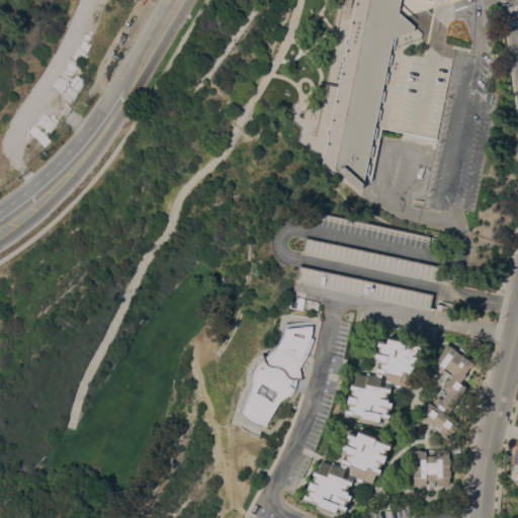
[(454,0),(454,19),(450,20),(448,24),(445,42),(456,45),(437,139),(382,127),(371,180),(369,181),(367,191),(362,187),(358,189),(346,178),(342,182),(322,165),(328,135),(327,134),(328,127),(330,126),(343,62),(341,60),(342,54),(345,54),(346,45),(345,42),(346,37),(348,36),(355,0),(454,0)]
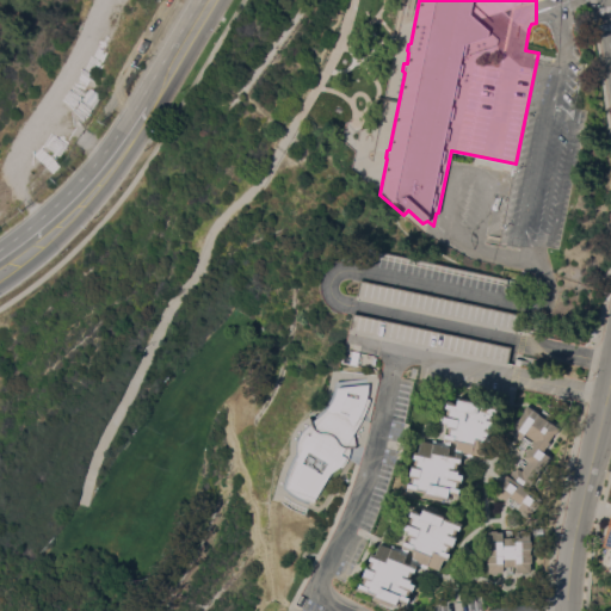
[(518,313),(514,329),(522,331),(520,334),(356,298),(359,279),(518,313)]
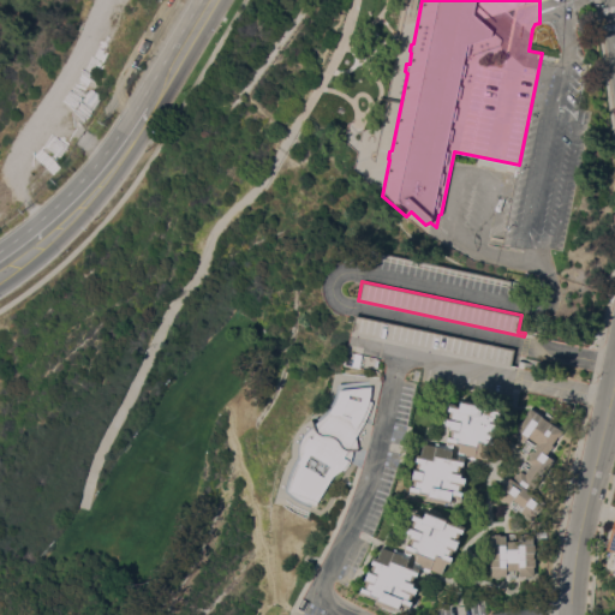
[(514,348),(511,364),(518,366),(517,369),(351,334),(354,315),(514,348)]
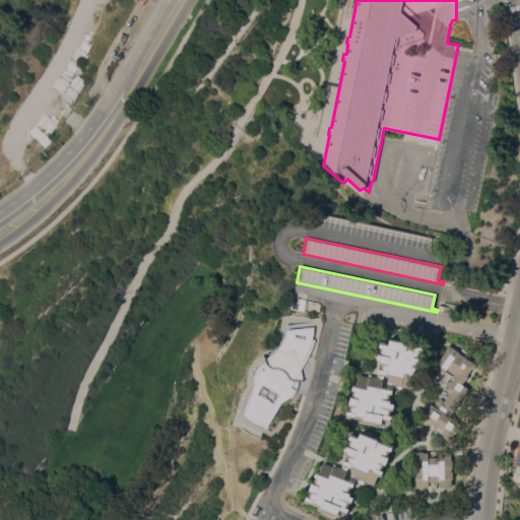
[(304,310),(298,309),(300,298),(306,299),(304,310)]
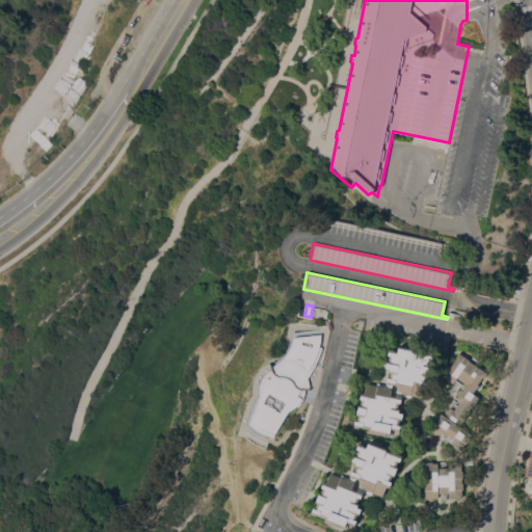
[(319,334),(321,334),(321,338),(320,343),(319,347),(322,347),(320,354),(318,358),(316,364),(308,377),(309,380),(310,389),(304,389),(304,392),(303,395),(302,400),(301,402),(299,405),(297,406),(296,405),(290,410),(288,413),(282,423),(277,429),(275,433),(273,436),(269,435),(269,437),(258,432),(246,424),(248,415),(253,404),(254,400),(258,394),(258,390),(258,386),(259,381),(262,375),(267,370),(270,368),(272,368),(270,362),(276,360),(280,357),(284,352),(288,347),(290,341),(291,338),(291,334),(292,331),(319,328),(319,334)]
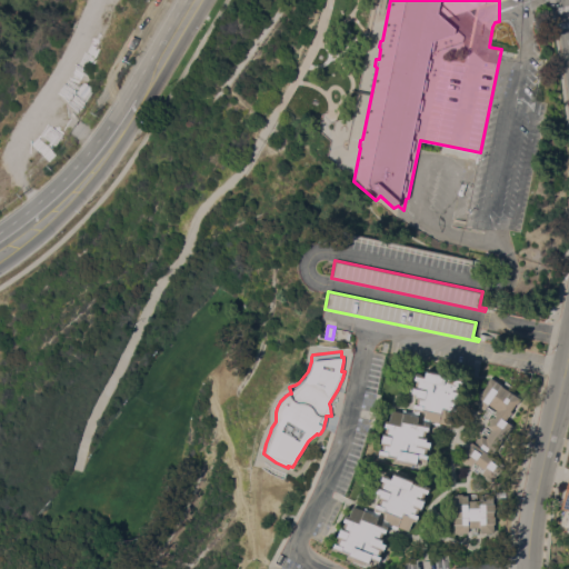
[(419,376),(419,377),(422,378),(425,371),(445,376),(443,377),(462,381),(460,387),(459,387),(458,392),(459,392),(457,403),(456,403),(453,409),(456,410),(455,418),(450,418),(448,427),(429,422),(429,421),(422,419),(423,413),(416,412),(416,413),(411,412),(412,406),(415,407),(416,400),(415,399),(415,396),(410,395),(412,388),(413,389),(415,382),(413,381),(415,375),(419,376)]
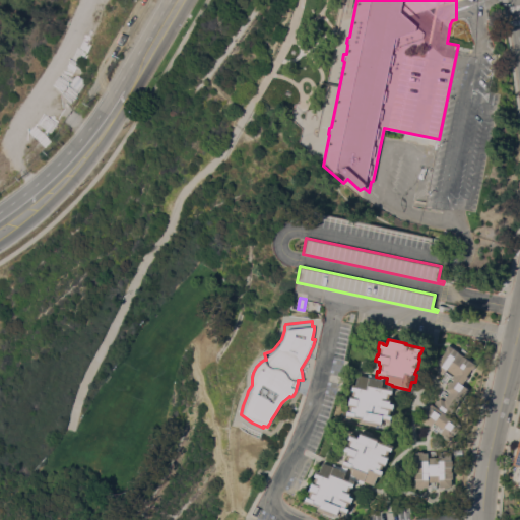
[(475,365),(472,369),(471,368),(466,376),(467,377),(465,380),(461,384),(468,389),(449,416),(455,421),(454,424),(459,428),(455,434),(454,433),(450,439),(447,438),(447,439),(443,436),(444,435),(440,433),(442,429),(433,423),(430,427),(419,419),(431,403),(433,404),(437,399),(438,400),(440,397),(444,400),(450,391),(446,388),(448,386),(447,385),(450,380),(451,381),(453,379),(451,378),(454,375),(446,369),(442,374),(438,371),(438,370),(433,367),(439,356),(441,358),(446,350),(445,349),(448,344),(475,365)]
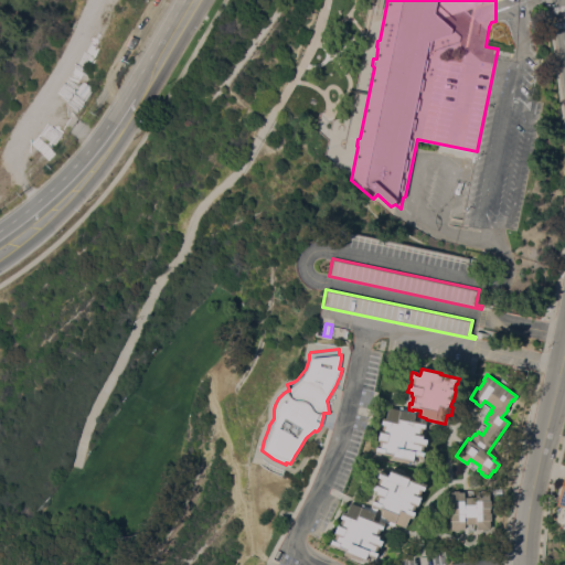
[(407,412),(407,413),(414,414),(413,420),(420,422),(420,420),(426,422),(425,428),(422,428),(420,434),(423,435),(423,438),(426,439),(425,446),(424,446),(423,451),(424,452),(423,459),(418,458),(418,457),(414,456),(413,461),(393,458),(393,456),(380,454),(380,455),(375,454),(376,447),(379,447),(380,441),(377,440),(380,430),(382,430),(383,424),(382,424),(383,418),(386,418),(388,408),(407,412)]
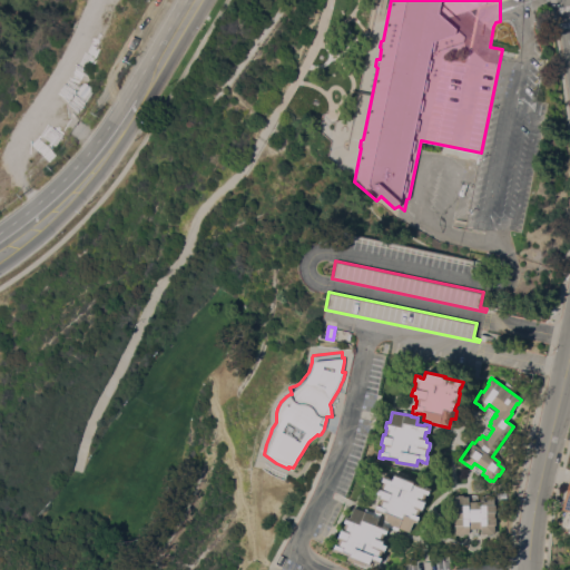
[(428,494),(425,493),(424,500),(421,510),(419,509),(418,516),(419,516),(416,522),(412,521),(410,530),(390,524),(391,522),(384,520),(386,513),(379,511),(379,512),(374,511),(376,504),(380,505),(382,499),(380,499),(381,494),(376,493),(379,487),(381,487),(383,481),(382,481),(383,475),(393,479),(394,474),(413,481),(412,483),(425,487),(430,488),(428,494)]
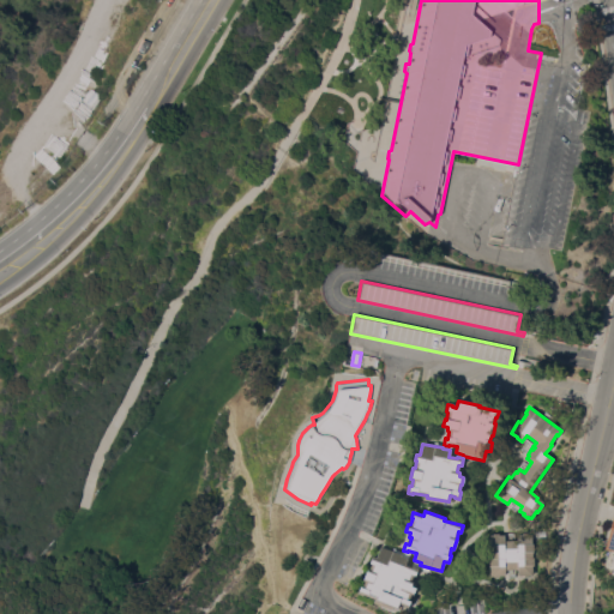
[(517,540),(517,534),(523,534),(523,533),(529,533),(529,534),(531,534),(531,542),(534,542),(534,552),(533,552),(533,557),(534,557),(534,565),(533,565),(533,575),(529,575),(529,576),(524,576),(524,575),(518,575),(518,569),(505,569),(505,575),(500,575),(500,576),(494,576),(491,576),(491,565),(489,565),(489,558),(489,552),(488,552),(488,543),(489,543),(489,534),(493,534),(493,533),(499,533),(499,534),(505,534),(505,540),(517,540)]
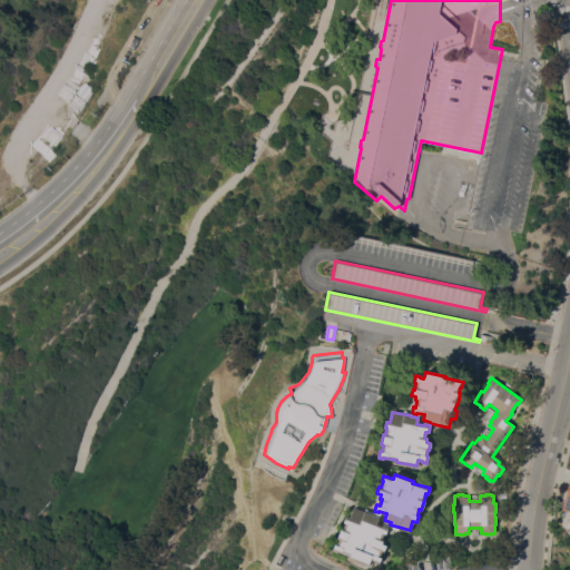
[(369,564),(350,557),(350,556),(337,551),(336,552),(332,550),(335,543),(336,544),(338,539),(337,538),(342,528),(343,528),(345,522),(344,522),(346,516),(350,517),(354,507),(379,517),(376,522),(389,528),(385,533),(384,532),(381,540),(383,541),(382,543),(386,544),(384,551),(382,550),(380,557),(382,557),(379,563),(374,562),(375,561),(371,559),(369,564)]
